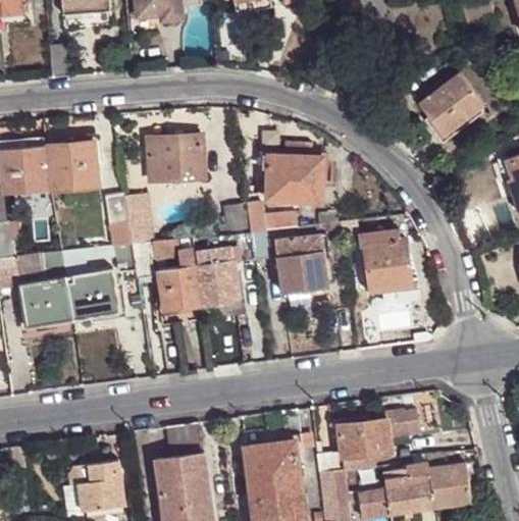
[(0,14),(23,12),(22,0),(0,0),(0,14)]
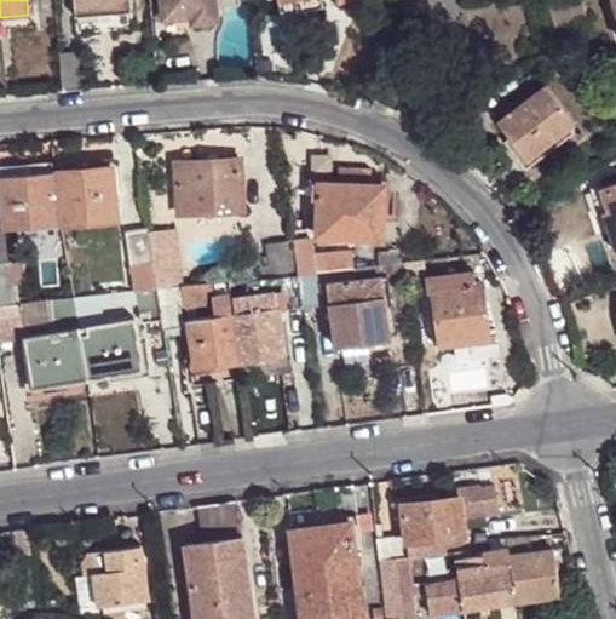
[(72,0),(73,17),(128,12),(126,0),(72,0)]
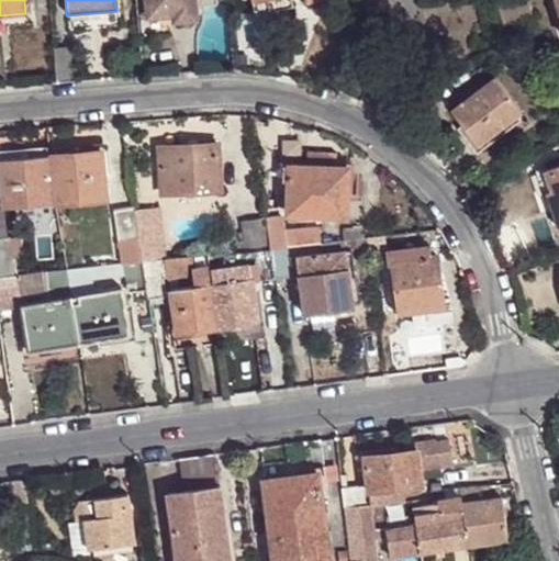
[(192,20),(190,0),(142,0),(143,18),(169,15),(169,22),(192,20)]
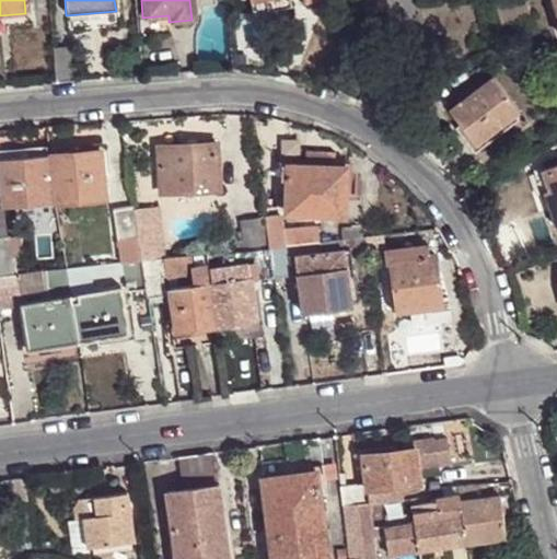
[(69,48),(51,50),(55,84),(71,82),(69,48)]
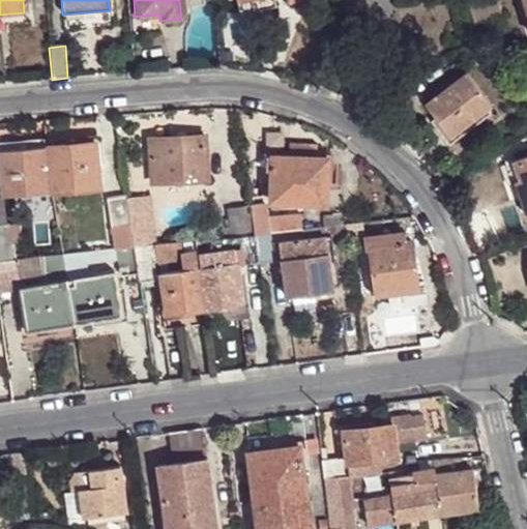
[(442,90),(431,97),(423,105),(434,119),(439,115),(452,133),(488,106),(464,74),(442,90)]
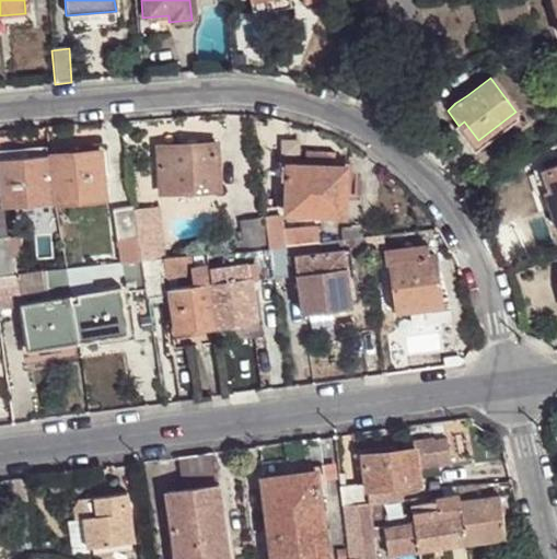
[(451,99),(455,103),(467,95),(463,89),(451,99)]
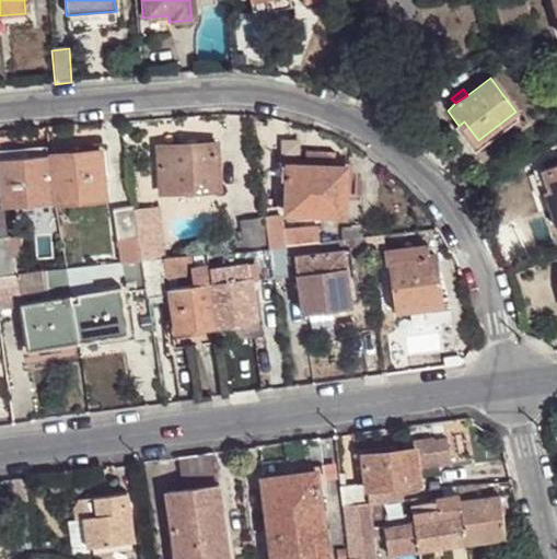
[(473,144),(478,140),(464,121),(459,126),(473,144)]
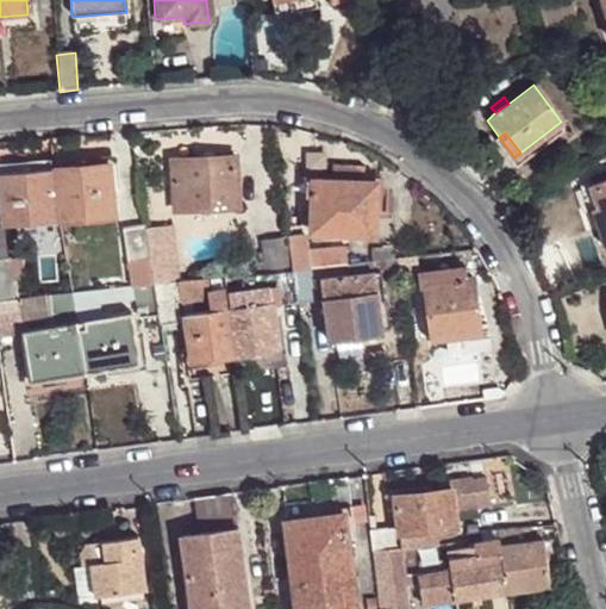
[(236,157),(173,161),(175,211),(237,209),(236,157)]
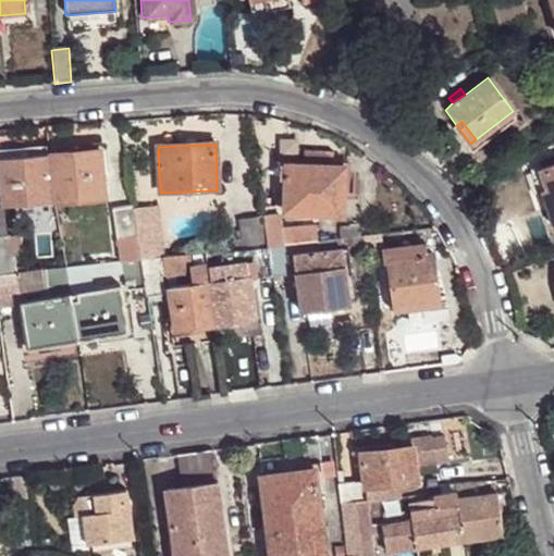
[(108,199),(103,150),(0,160),(4,209),(108,199)]
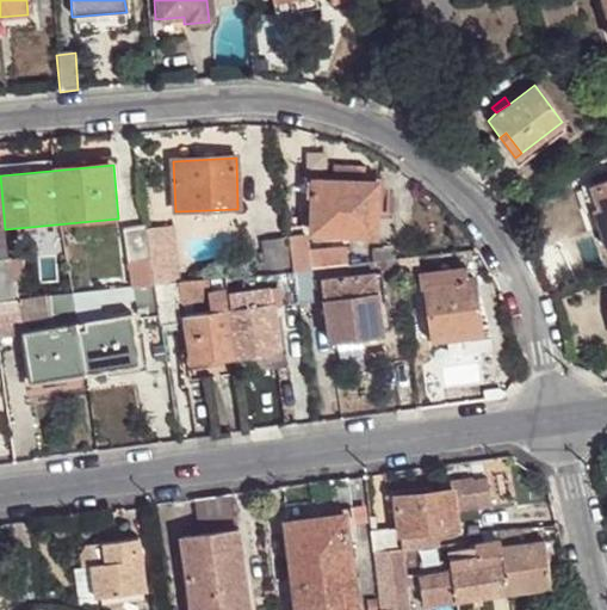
[(330,171),(330,182),(363,183),(363,172),(330,171)]
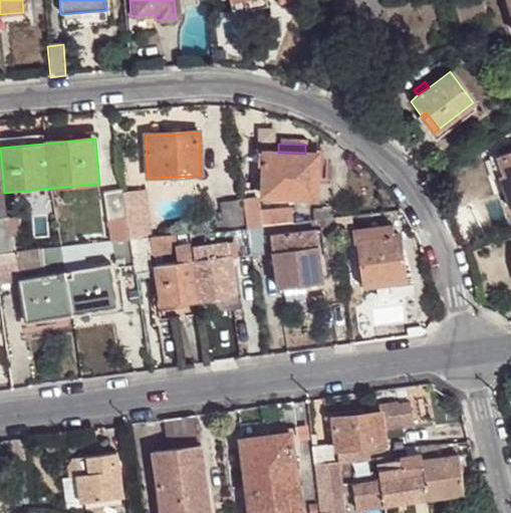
[(510,149),(509,150),(497,155),(504,174),(499,176),(500,178),(510,208),(510,149)]
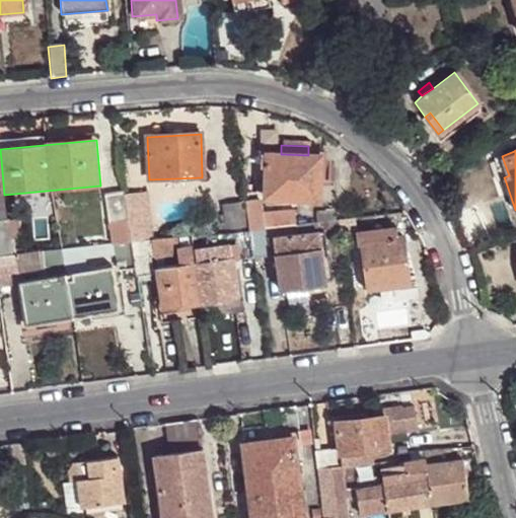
[(308,155),(281,154),(266,154),(265,197),(318,199),(320,155),(308,155)]
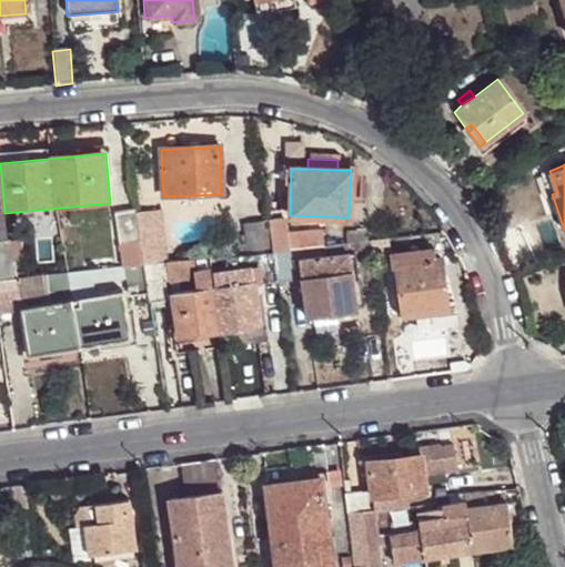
[(557,192),(550,171),(540,174),(550,198),(553,196),(552,194),(557,192)]
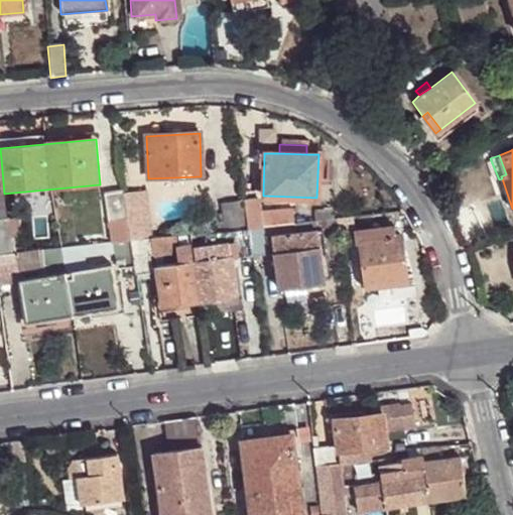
[(113,242),(129,240),(121,191),(103,195),(111,242),(113,242)]
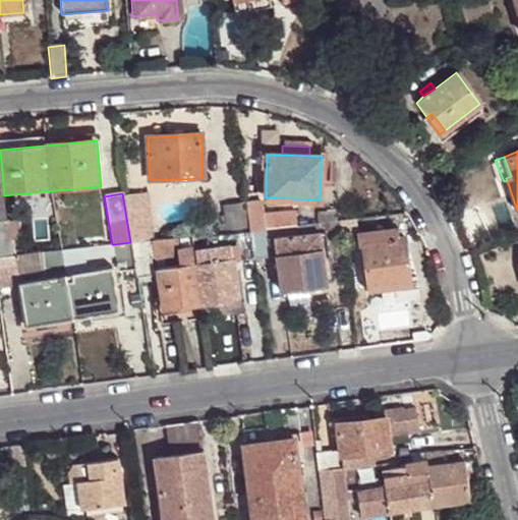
[(235,233),(250,231),(245,204),(223,206),(227,233),(235,233)]
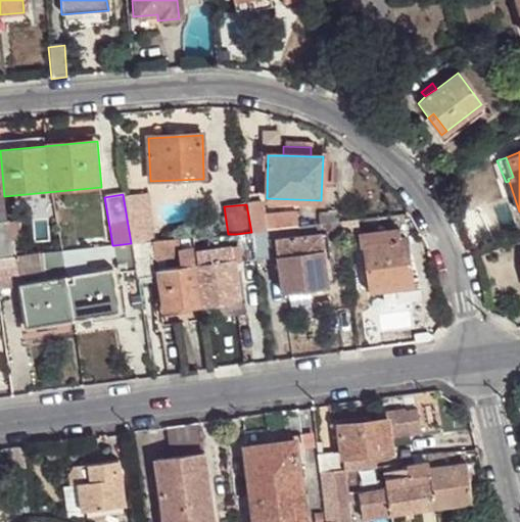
[(246,204),(251,232),(269,231),(296,227),(294,212),(264,217),(262,204),(246,204)]
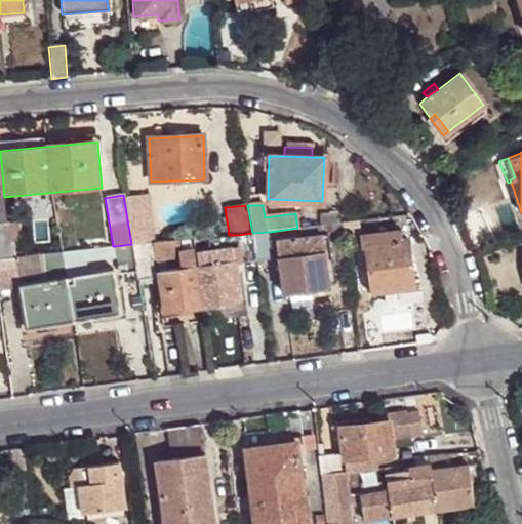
[(318,216),(319,226),(337,224),(337,214),(318,216)]
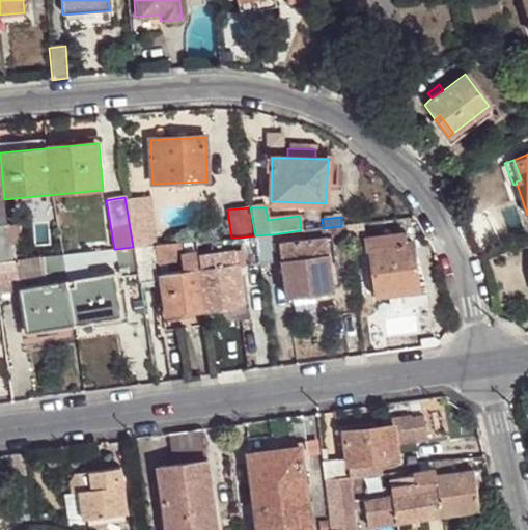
[(21,224),(6,226),(10,243),(24,240),(21,224)]
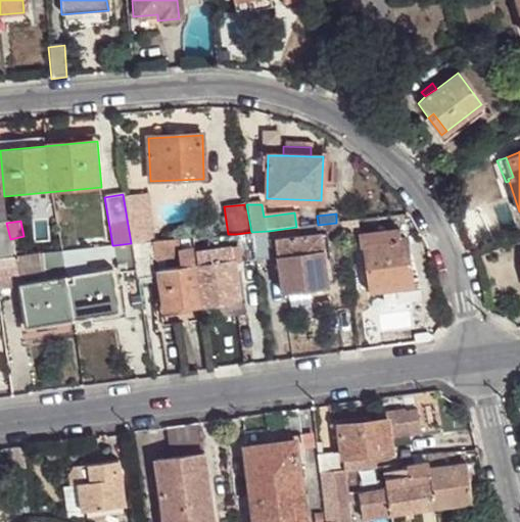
[(269,231),(251,232),(254,261),(276,257),(282,294),(327,288),(324,264),(320,235),(325,234),(340,232),(339,222),(336,223),(318,225),(296,227),(269,231)]
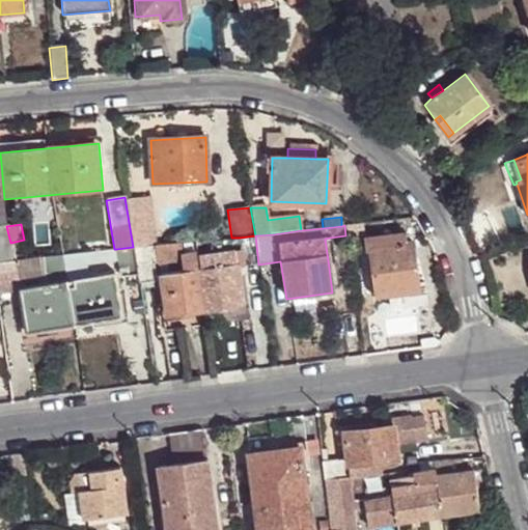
[(0,263),(16,261),(10,243),(6,226),(0,227),(0,263)]
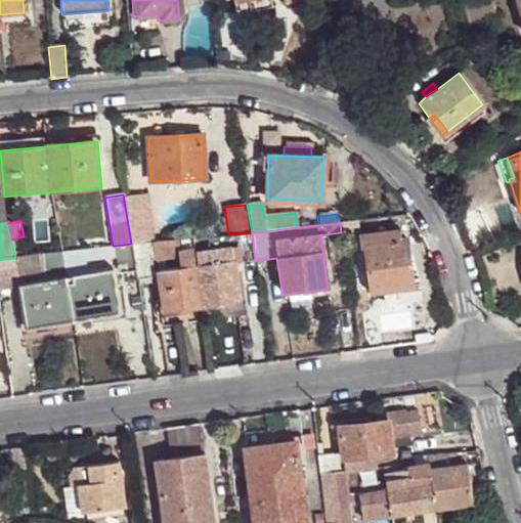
[(239,264),(255,261),(252,232),(236,234),(239,264)]
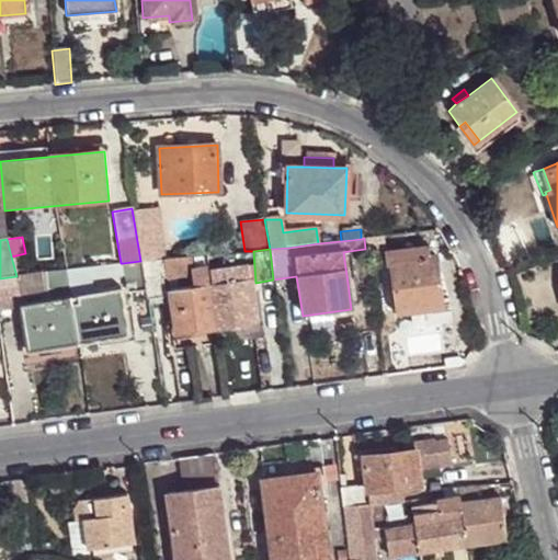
[(245,251),(220,253),(221,267),(246,264),(247,272),(249,280),(249,283),(255,283),(253,251),(245,251)]
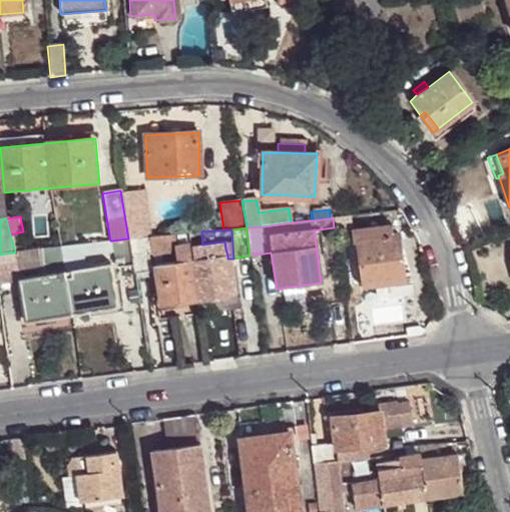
[(314,230),(318,259),(323,259),(319,229),(314,230)]
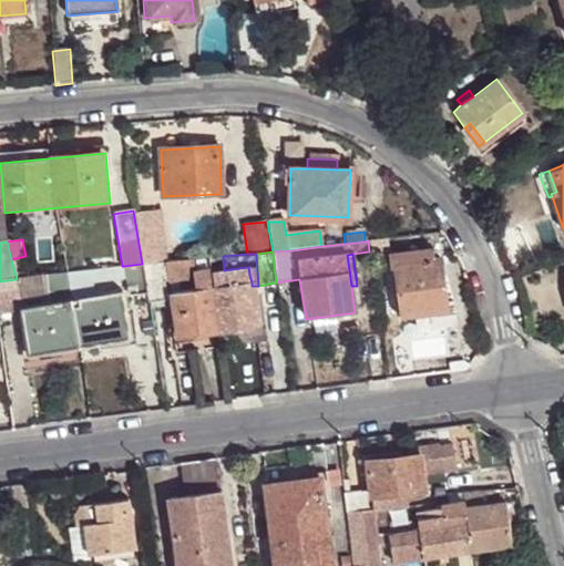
[(393,264),(401,316),(440,310),(437,279),(442,279),(439,257),(393,264)]
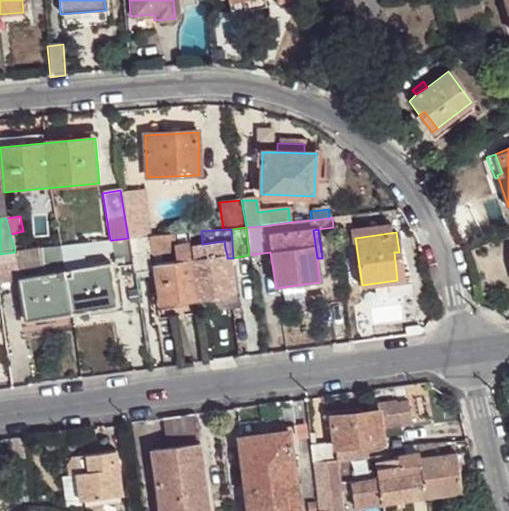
[(189,233),(175,234),(177,248),(190,246),(189,233)]
